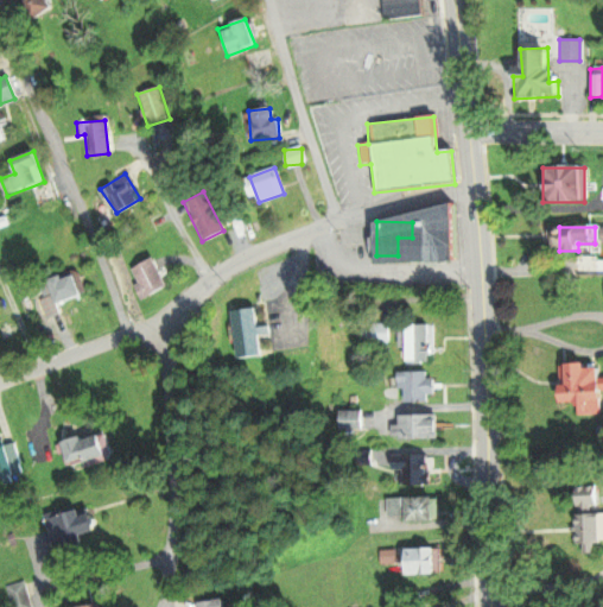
[(602,257),(572,258),(572,278),(602,278),(602,305),(602,304),(602,257)]
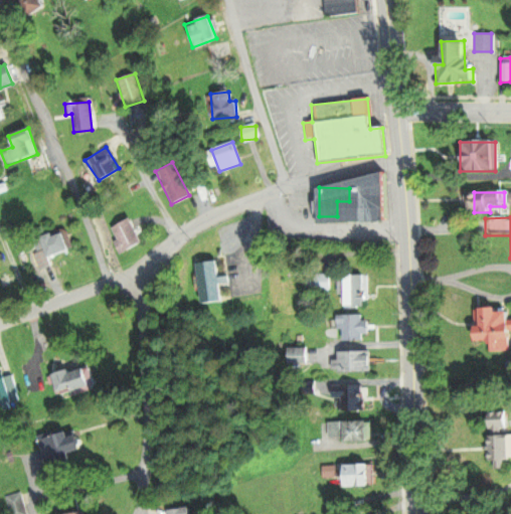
[(107,229),(120,253),(141,242),(127,218),(107,229)]
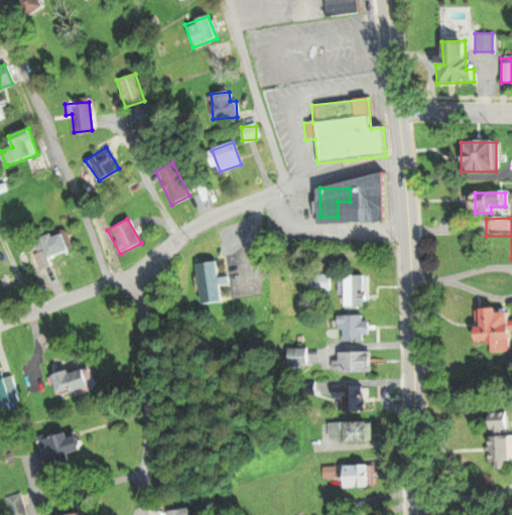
[(70,252),(64,232),(39,239),(46,259),(70,252)]
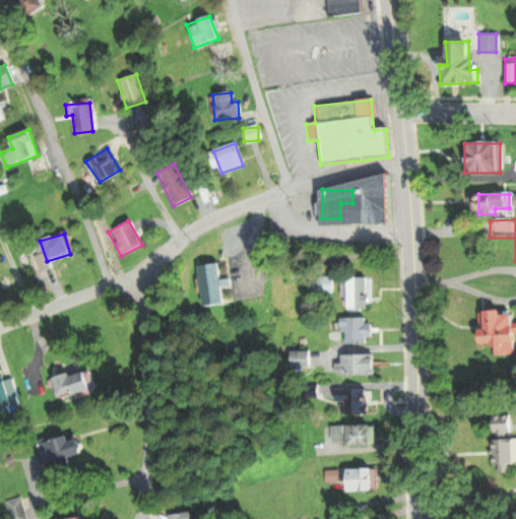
[(197,266),(200,307),(222,305),(220,283),(218,283),(217,264),(197,266)]
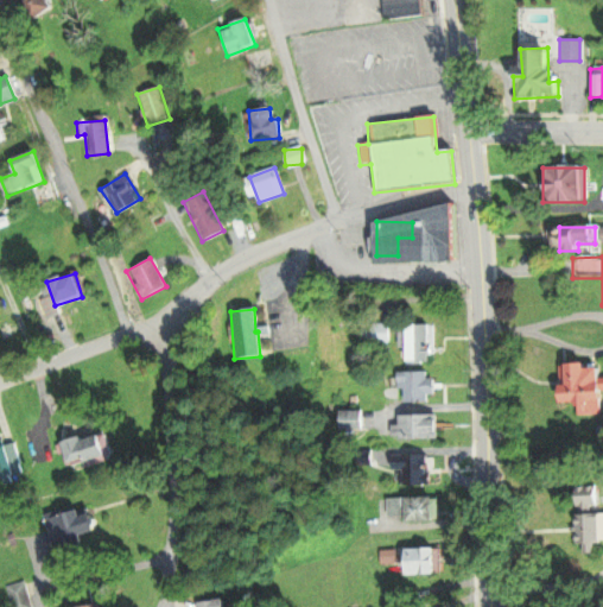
[(405,326),(405,362),(425,362),(425,326),(405,326)]
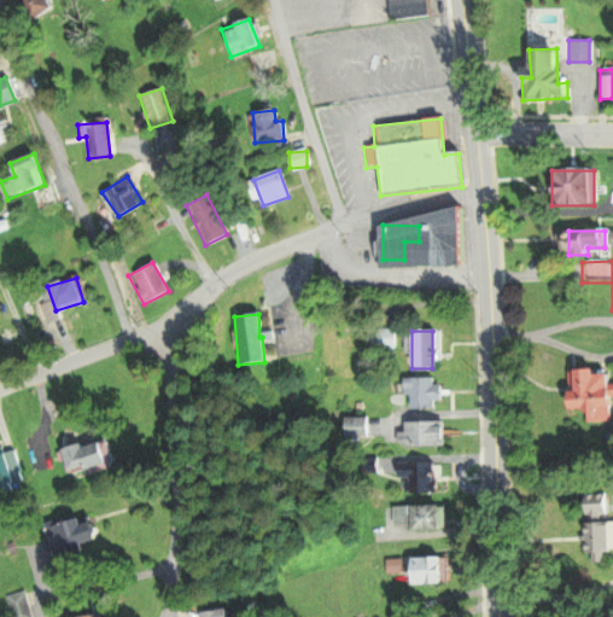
[(567,368),(568,408),(585,407),(585,420),(612,419),(611,396),(612,395),(612,383),(609,384),(608,372),(595,372),(594,368),(567,368)]
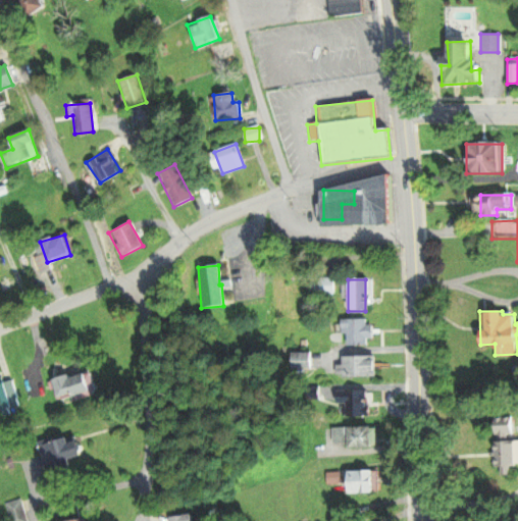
[(339,332),(345,332),(345,345),(368,345),(368,318),(339,318),(339,332)]
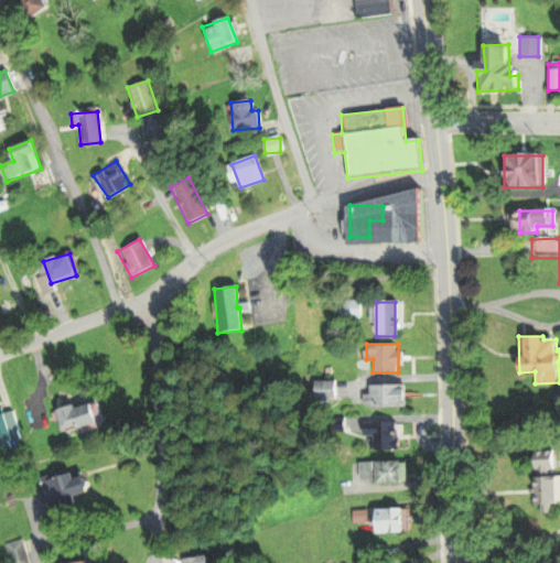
[(367,382),(367,392),(362,392),(362,405),(405,405),(405,382),(367,382)]
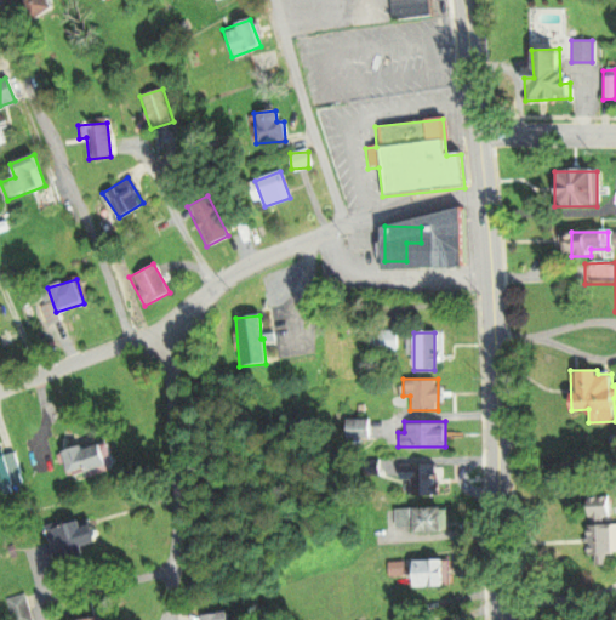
[(68,476),(109,462),(102,439),(61,454),(68,476)]
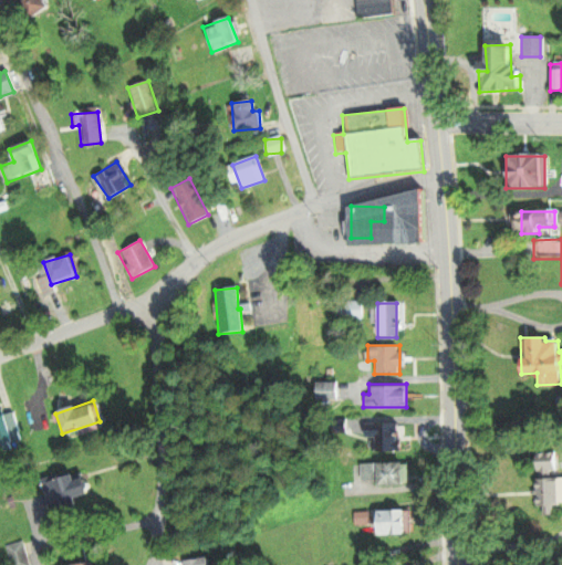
[(0,443),(18,438),(9,407),(0,410),(0,443)]
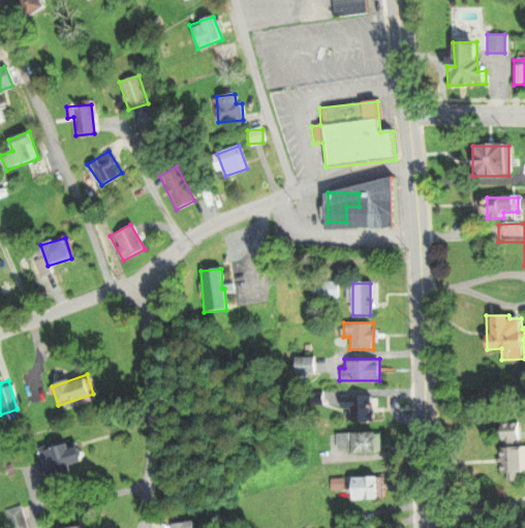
[(349,421),(370,421),(370,395),(339,395),(340,407),(349,407),(349,421)]
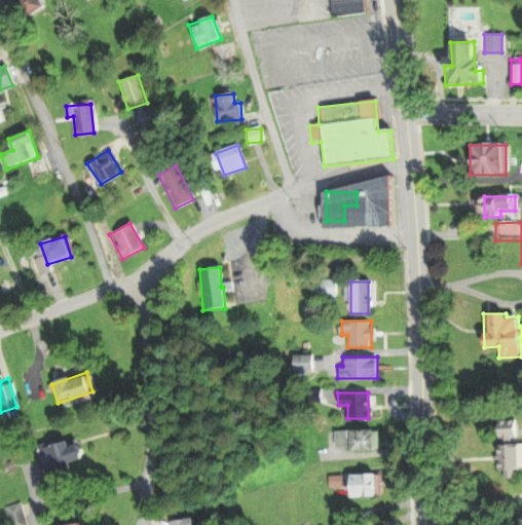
[(332,429),(332,450),(374,450),(374,429),(332,429)]
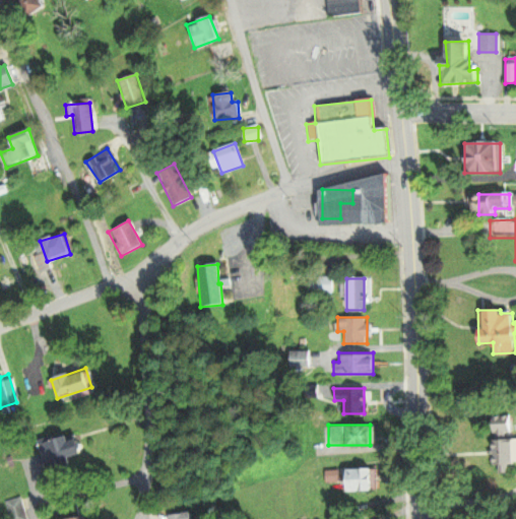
[(37,443),(43,467),(84,456),(79,437),(69,440),(68,435),(37,443)]
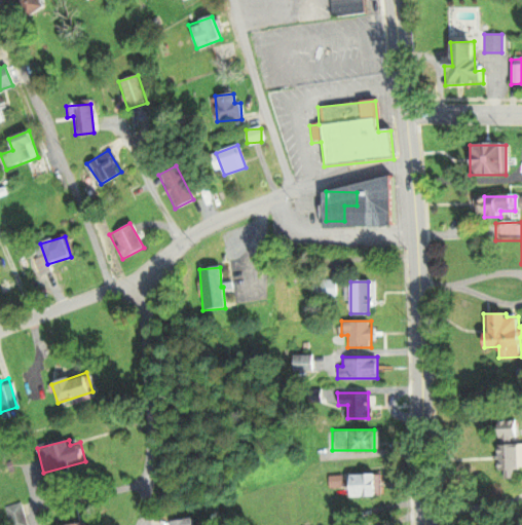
[(521,443),(497,444),(497,469),(521,467),(521,443)]
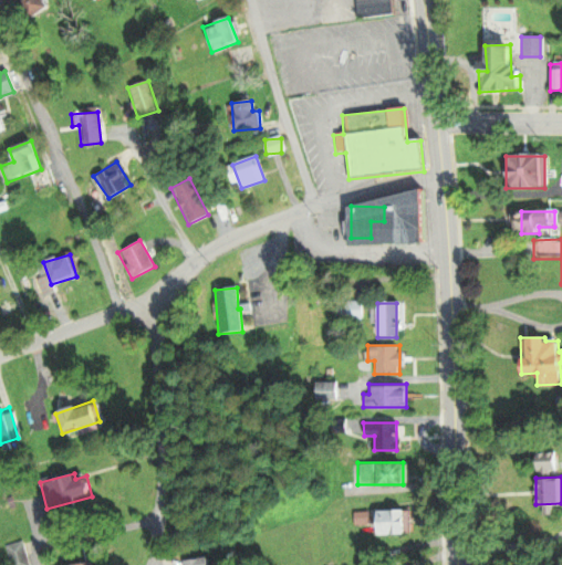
[(405,533),(405,509),(375,509),(375,533),(405,533)]
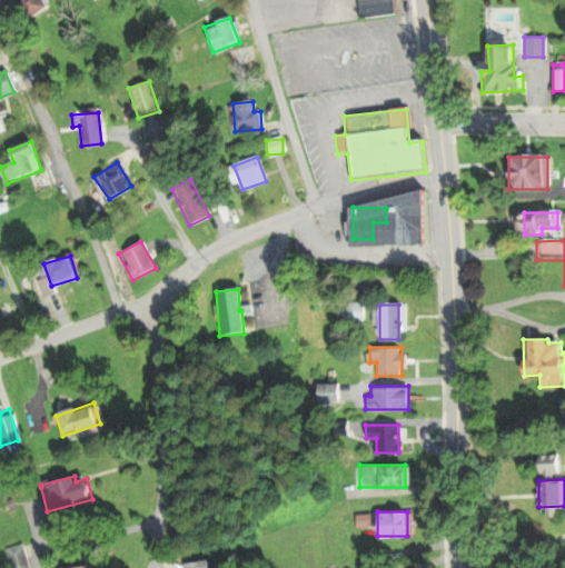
[(26,567),(20,544),(3,547),(8,567),(26,567)]
